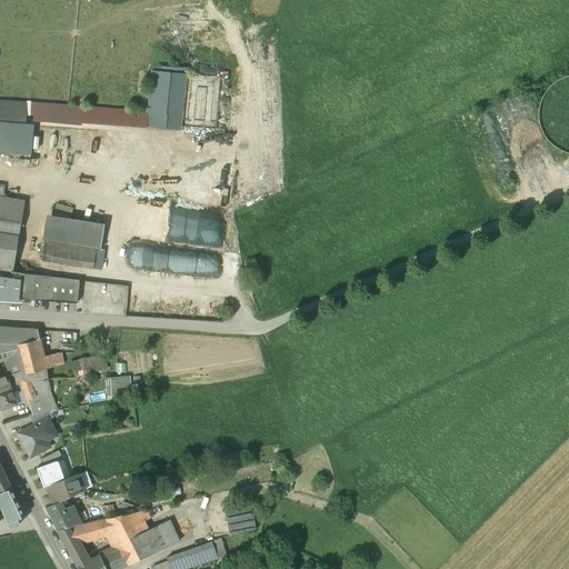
[(163,39),(217,38),(217,22),(219,22),(219,9),(163,10),(163,39)]
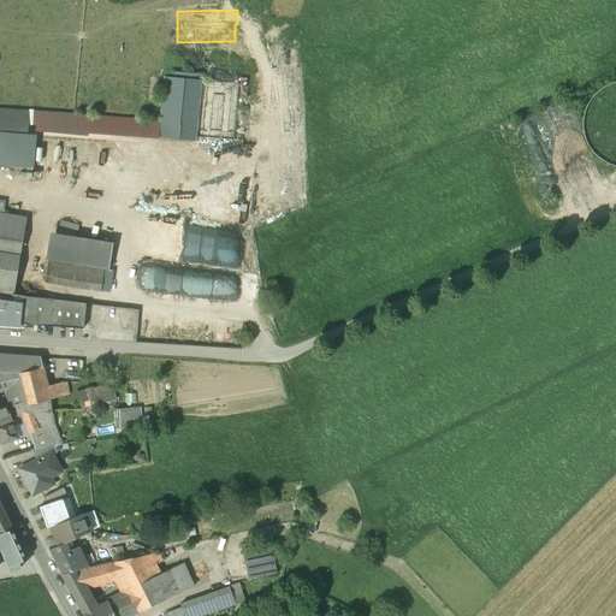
[(159,122),(157,136),(195,140),(201,82),(164,78),(159,122)]
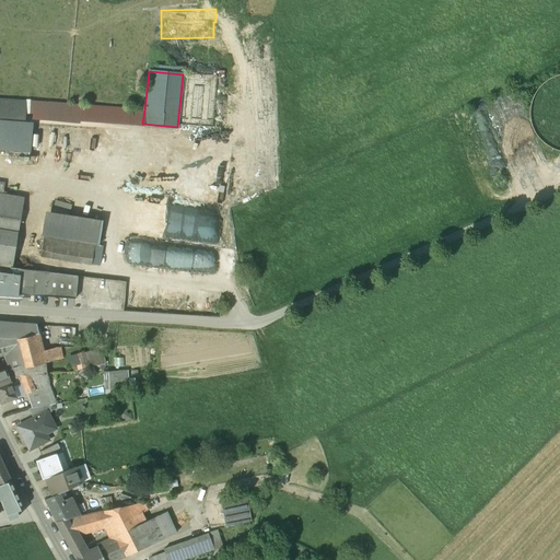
[(200,93),(214,94),(216,76),(191,74),(191,84),(197,84),(197,80),(202,80),(202,85),(201,85),(200,93)]
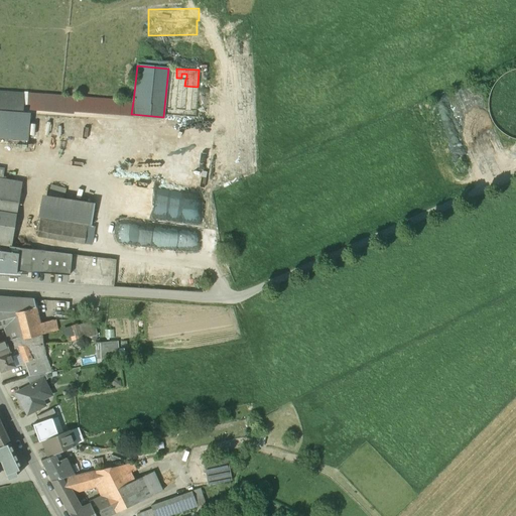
[(133,102),(0,91),(0,103),(131,114),(133,102)]
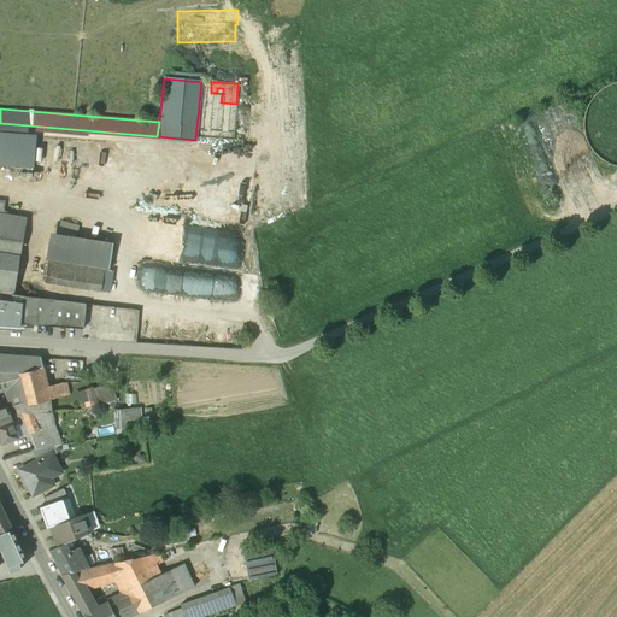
[(221,136),(233,136),(234,127),(221,125),(221,136)]
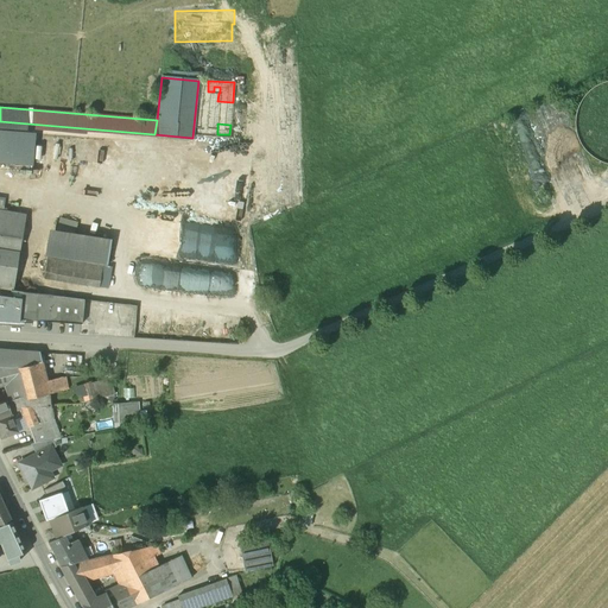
[(0,209),(0,248),(19,252),(26,215),(0,209)]
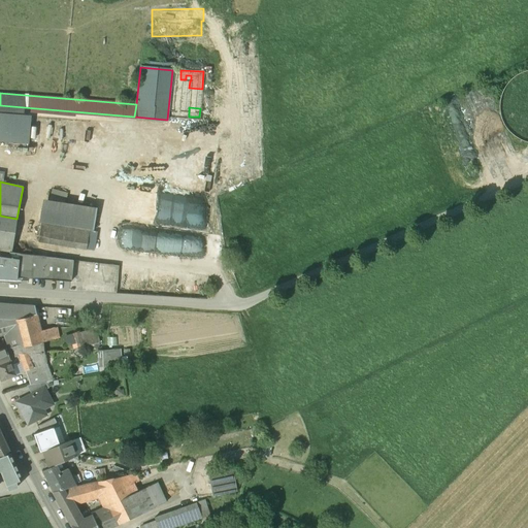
[(50,199),(67,201),(68,189),(52,187),(50,199)]
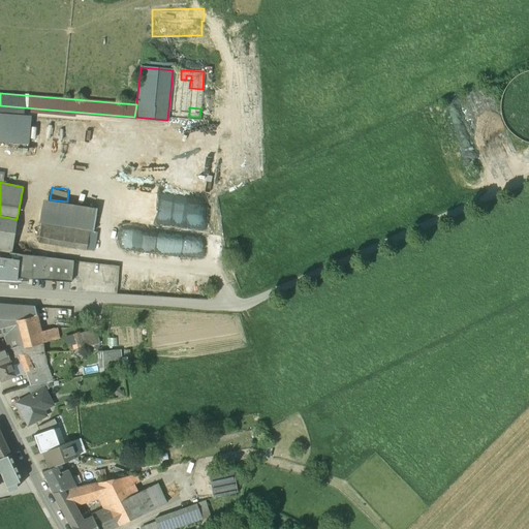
[(44,200),(41,223),(89,231),(92,231),(96,209),(44,200)]
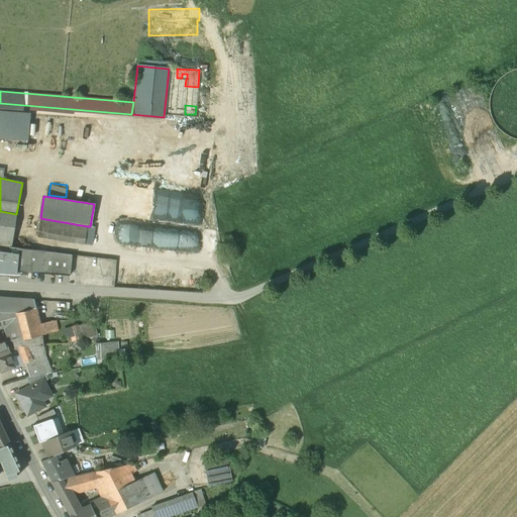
[(16,214),(0,211),(0,239),(12,241),(16,214)]
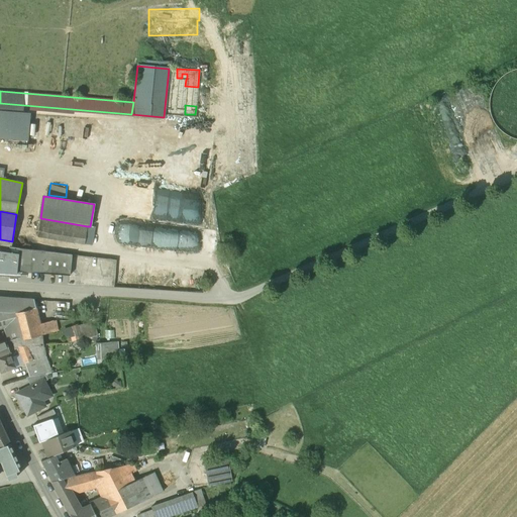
[(87,226),(40,218),(37,236),(84,244),(86,232),(87,226)]
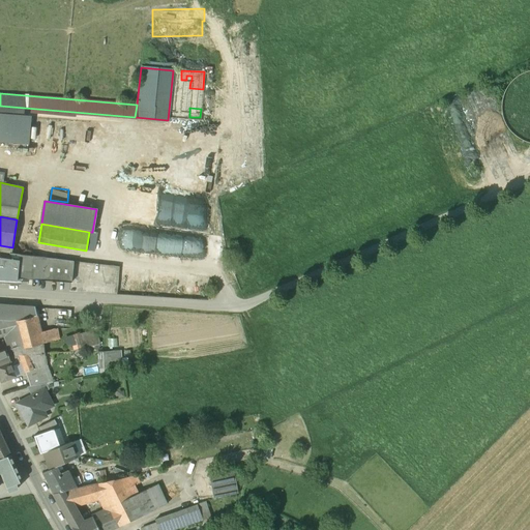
[(129,252),(211,262),(213,245),(131,235),(129,252)]
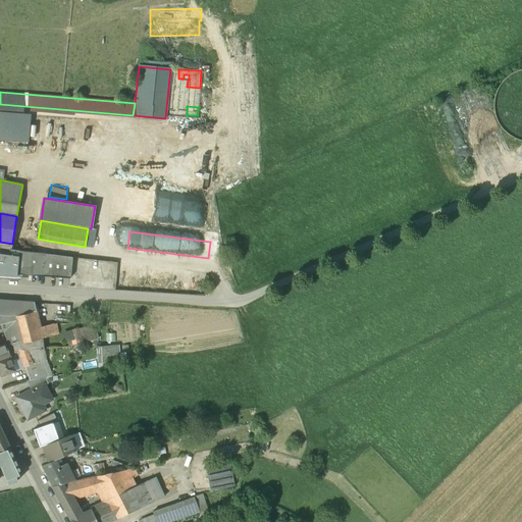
[(94,236),(87,235),(85,247),(92,248),(94,236)]
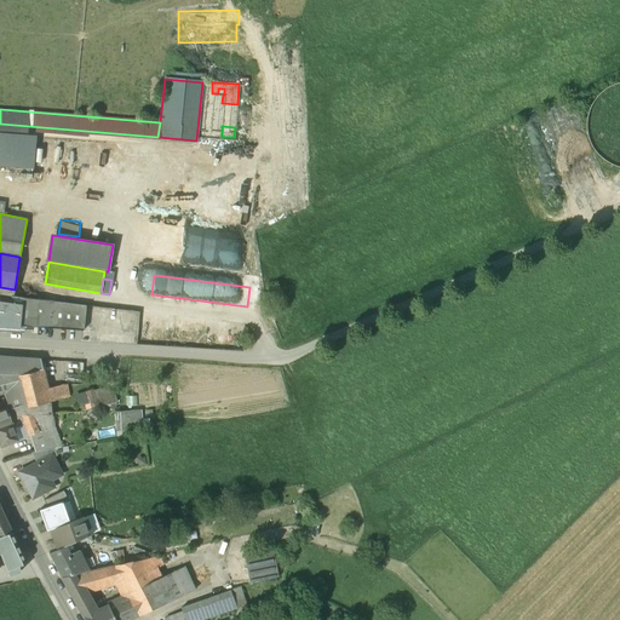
[(86,306),(13,296),(12,304),(22,305),(19,326),(84,331),(86,306)]
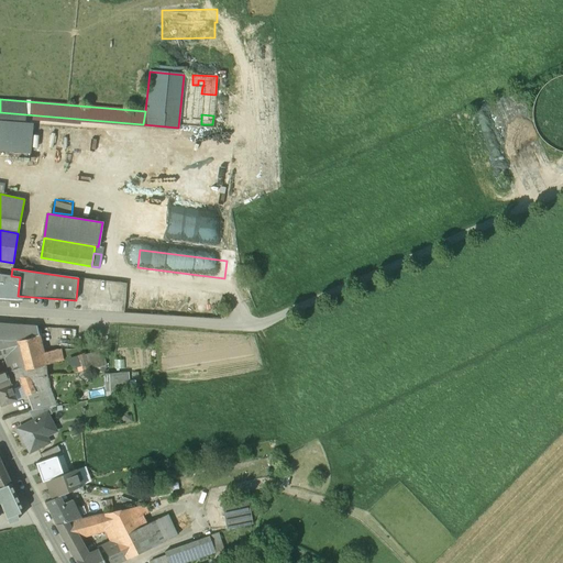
[(11,276),(0,274),(0,297),(18,298),(18,296),(20,277),(11,276)]
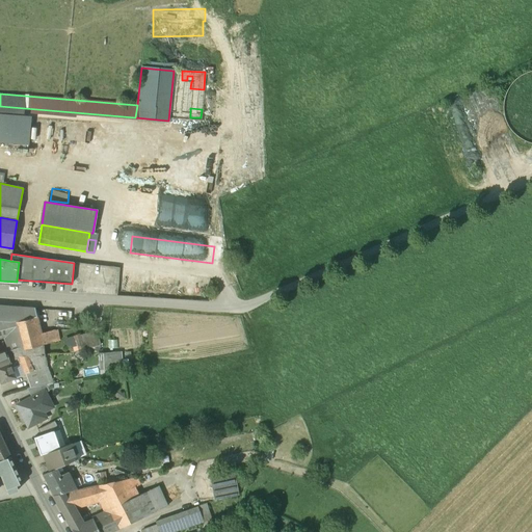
[(26,308),(0,306),(0,335),(15,331),(12,322),(28,319),(26,308)]
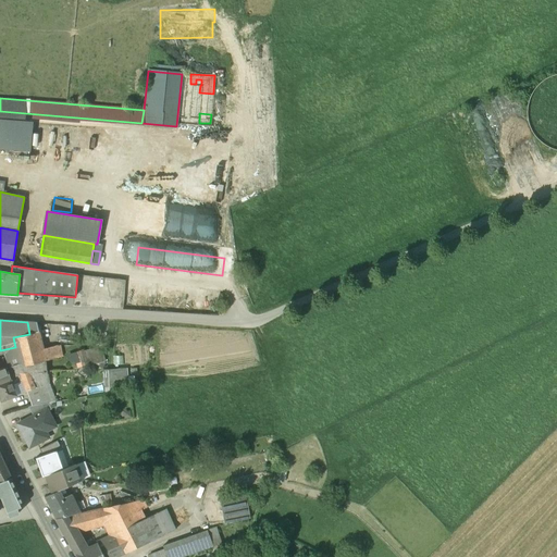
[(36,323),(27,322),(29,334),(38,332),(36,323)]
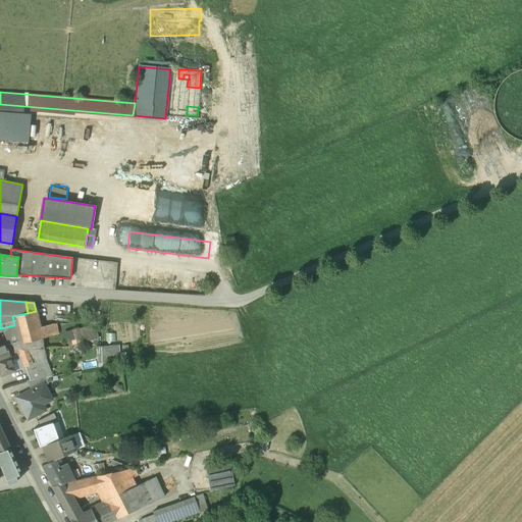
[(28,313),(12,316),(14,325),(18,341),(21,343),(22,343),(42,337),(40,327),(36,311),(28,313)]
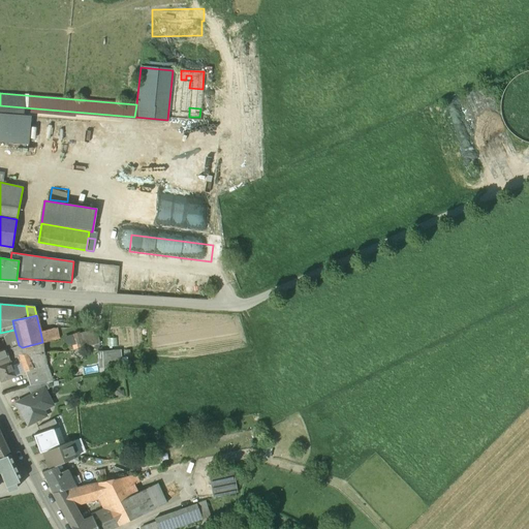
[(51,329),(40,332),(42,342),(53,340),(51,329)]
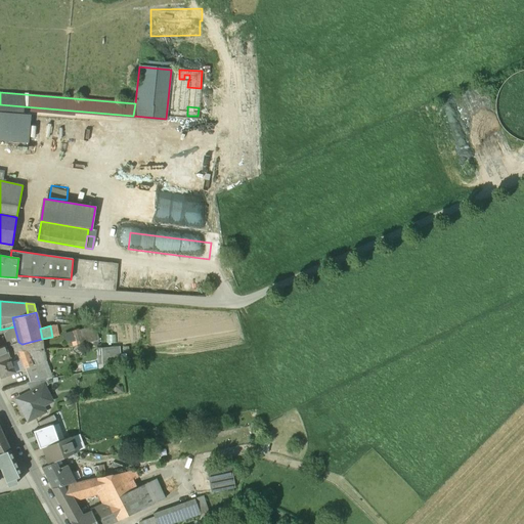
[(71,333),(74,344),(86,341),(84,330),(71,333)]
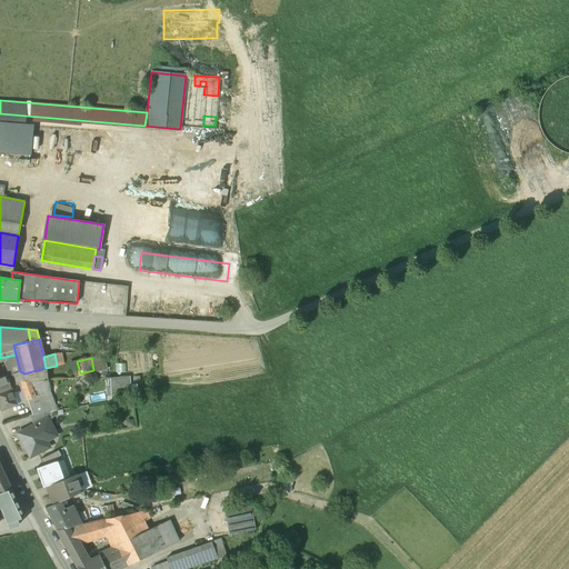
[(23,373),(20,371),(12,373),(15,382),(26,381),(25,373),(23,373)]
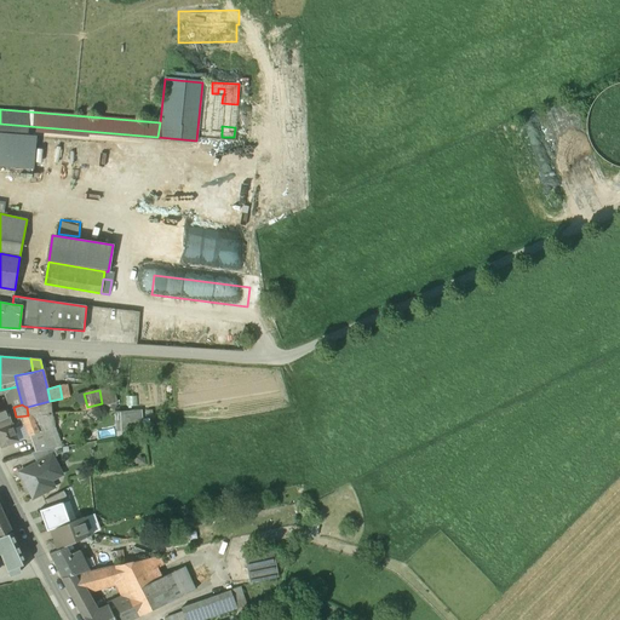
[(0,426),(11,423),(10,418),(16,417),(13,407),(0,412),(0,426)]
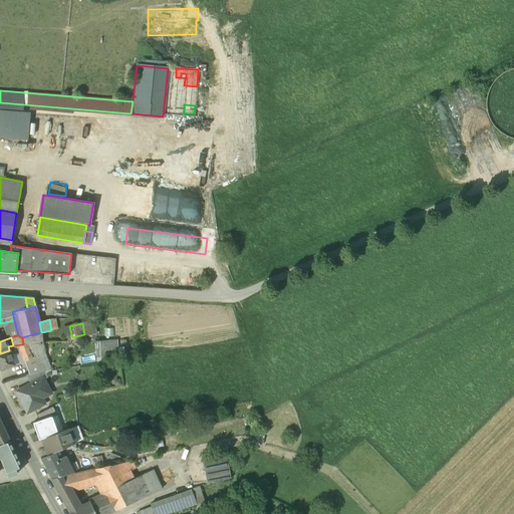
[(116,340),(95,342),(96,356),(117,355),(116,340)]
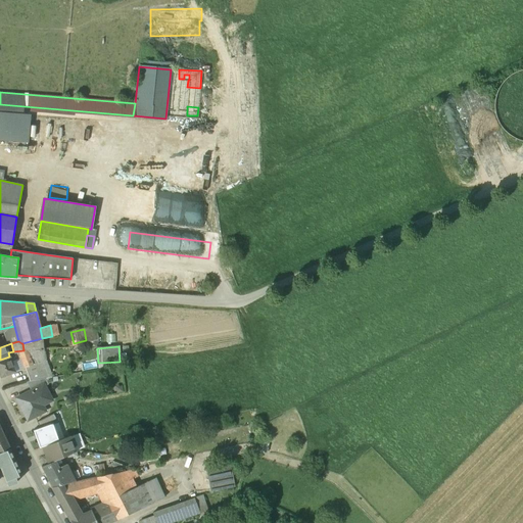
[(44,348),(27,350),(33,365),(39,363),(45,361),(45,360),(44,348)]
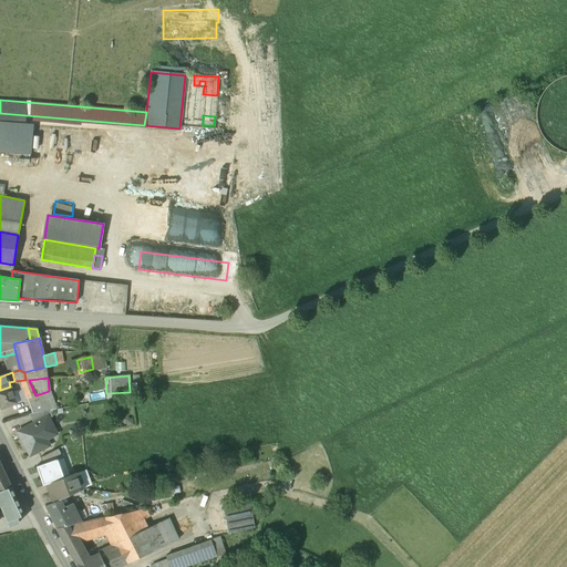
[(35,395),(29,380),(26,380),(14,381),(16,384),(21,383),(27,399),(28,399),(35,395)]
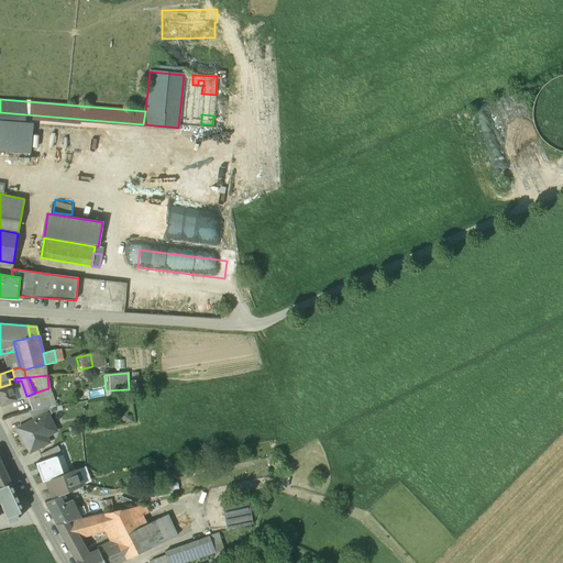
[(10,384),(0,387),(0,404),(1,406),(17,400),(10,384)]
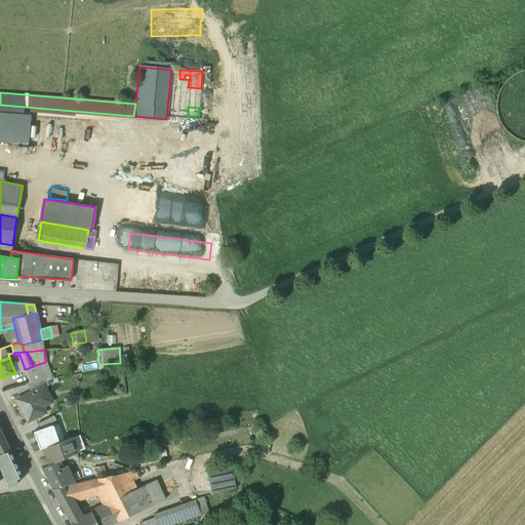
[(45,362),(39,364),(45,380),(51,379),(45,361),(45,362)]
